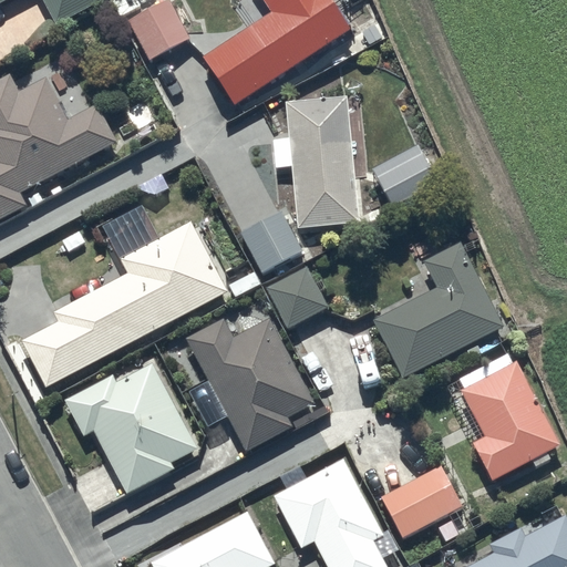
[(0,0),(0,14),(0,16),(29,0),(38,0),(58,37),(102,12),(94,0),(0,0)]
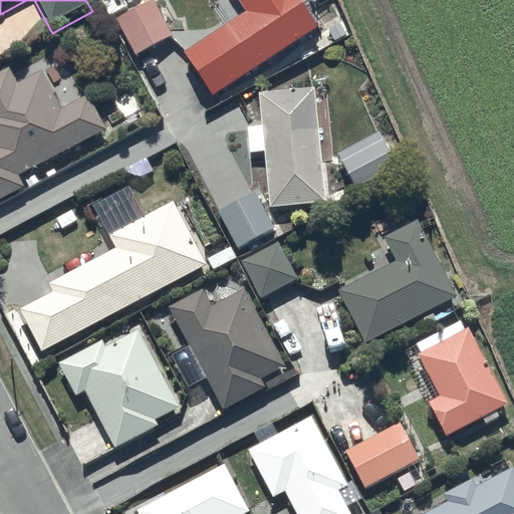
[(186,64),(215,107),(317,38),(291,0),(230,0),(246,24),(186,64)]
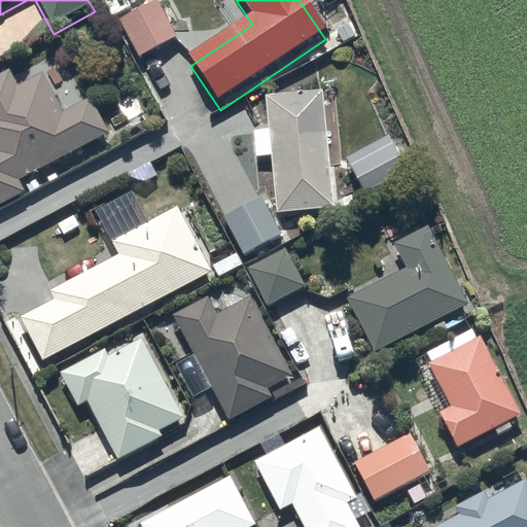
[(161,2),(123,22),(142,59),(180,38),(161,2)]
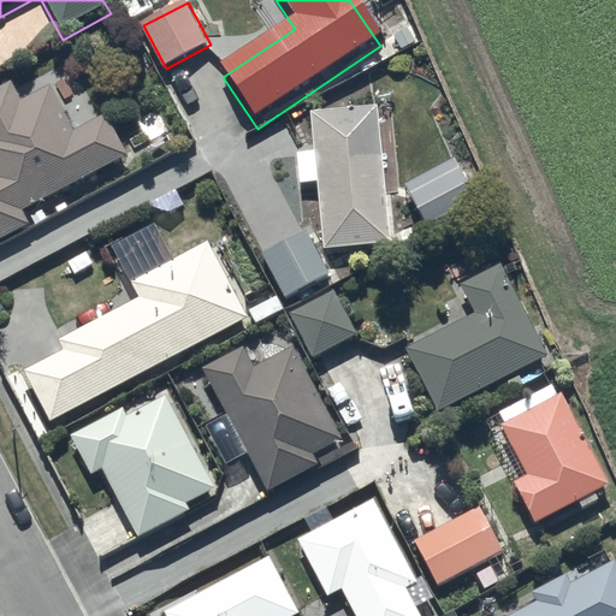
[(0,250),(29,236),(22,223),(126,164),(106,126),(101,129),(95,119),(83,125),(89,135),(76,142),(51,98),(22,114),(10,94),(0,99),(0,250)]
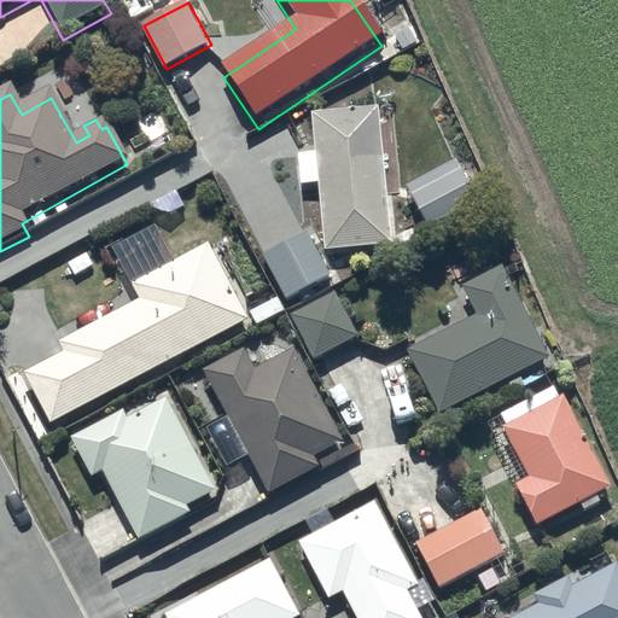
[(392,240),(379,117),(313,124),(315,150),(298,151),(301,182),(319,181),(324,248),(392,240)]
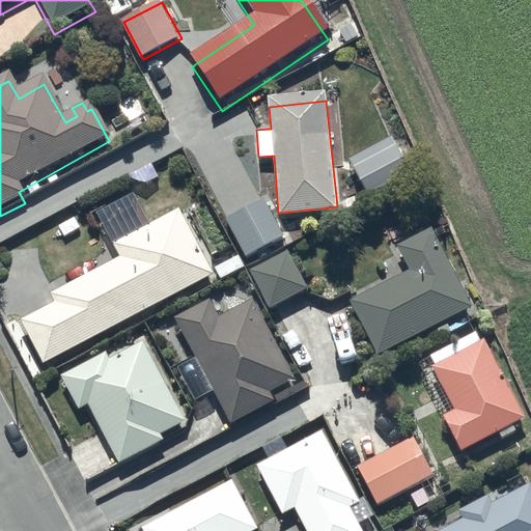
[(263,196),(225,216),(245,253),(283,233),(263,196)]
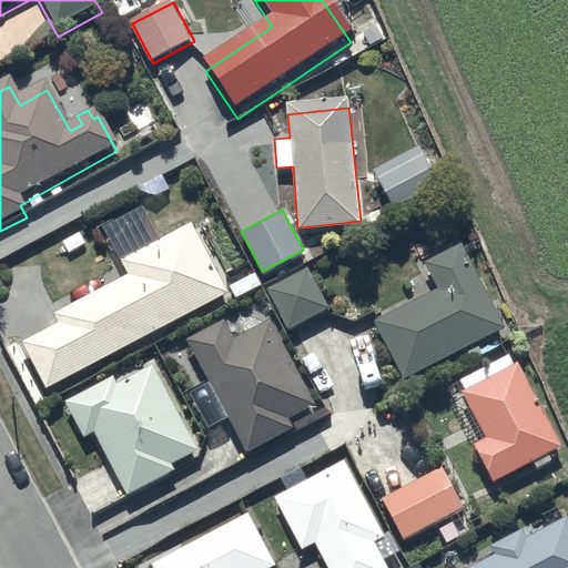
[(21,340),(46,386),(229,291),(192,221),(122,257),(129,272),(53,312),(58,321),(21,340)]
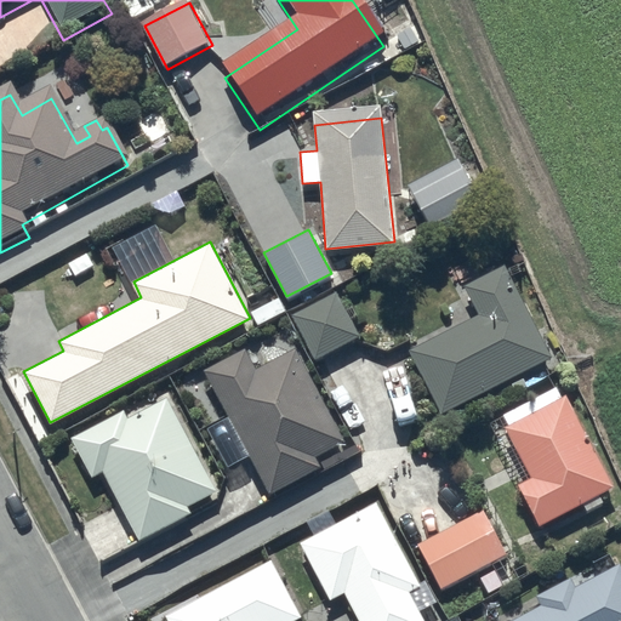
[(552,355),(503,263),(465,285),(480,314),(409,352),(440,412),(552,355)]
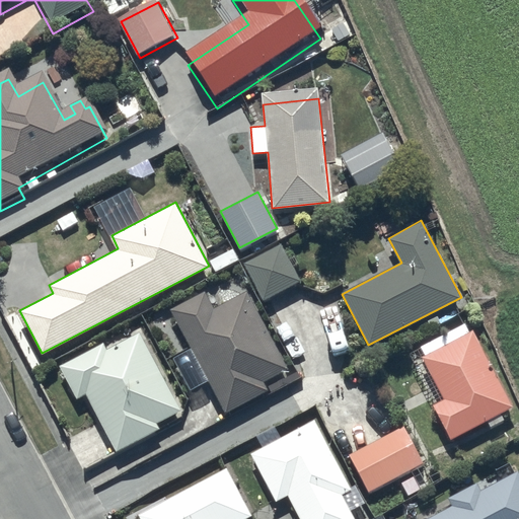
[(279,242),(243,263),(264,299),(299,278),(279,242)]
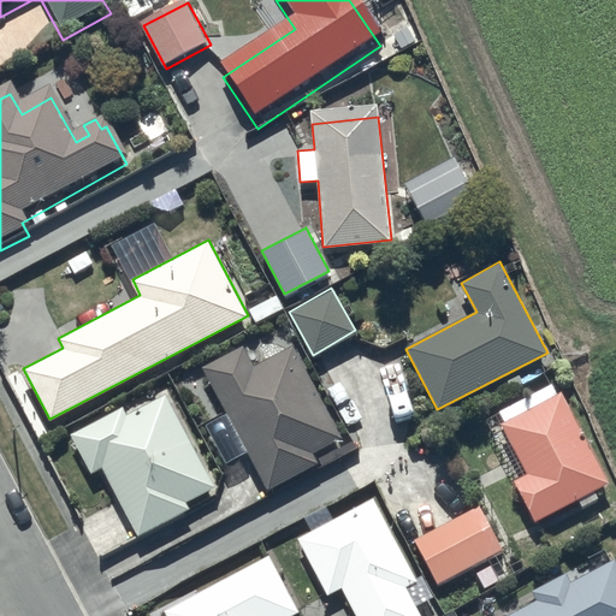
[(243,345),(201,366),(267,489),(333,452),(330,444),(342,438),(292,345),(254,366),(243,345)]
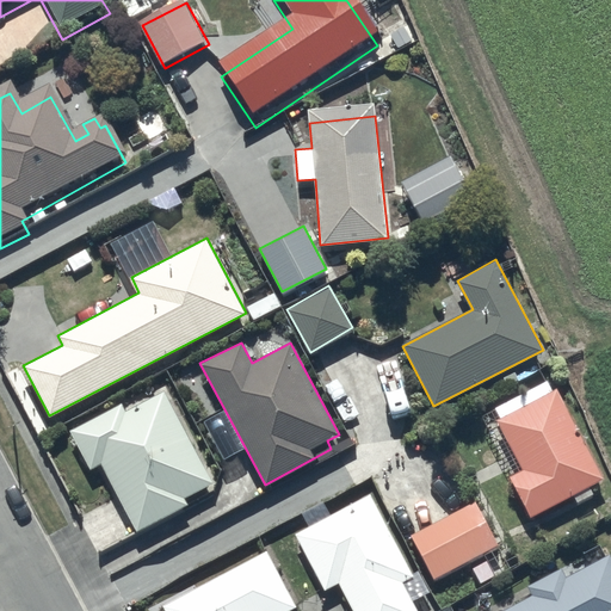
[(603,477),(556,388),(553,390),(547,380),(495,407),(501,418),(498,419),(503,427),(491,434),(512,474),(510,475),(532,517),(574,495),(576,501),(593,493),(588,485),(603,477)]
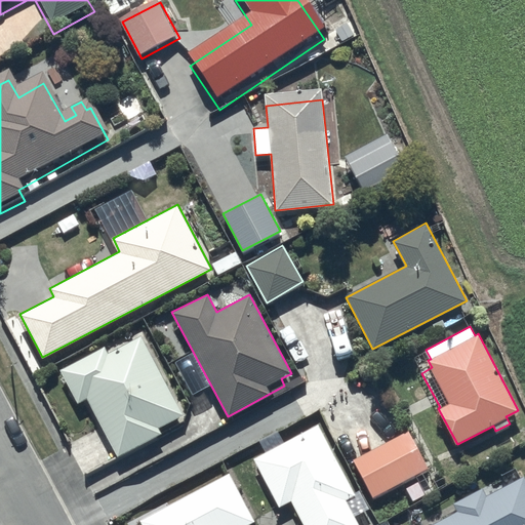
[(78,402),(86,397),(118,455),(161,432),(158,428),(173,419),(176,423),(187,418),(142,336),(109,354),(104,347),(61,370),(78,402)]
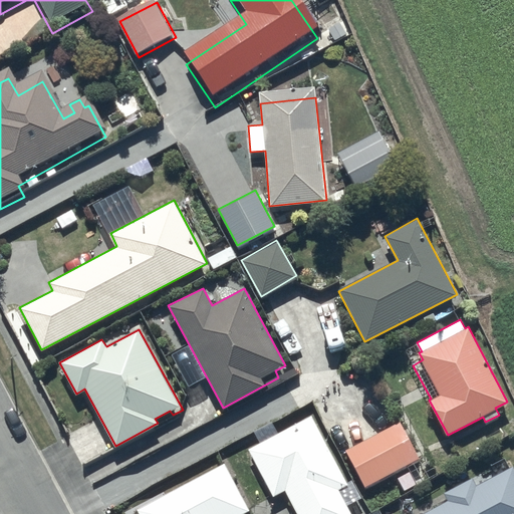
[(311,415),(247,449),(273,497),(285,490),(297,513),(350,513),(337,489),(347,484),(311,415)]
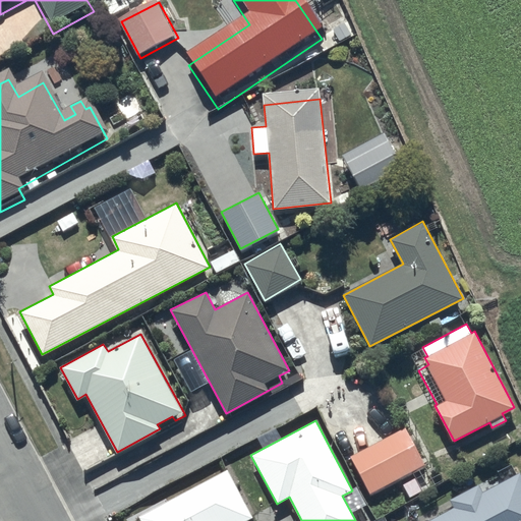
[(409,429),(354,458),(373,497),(429,467),(409,429)]
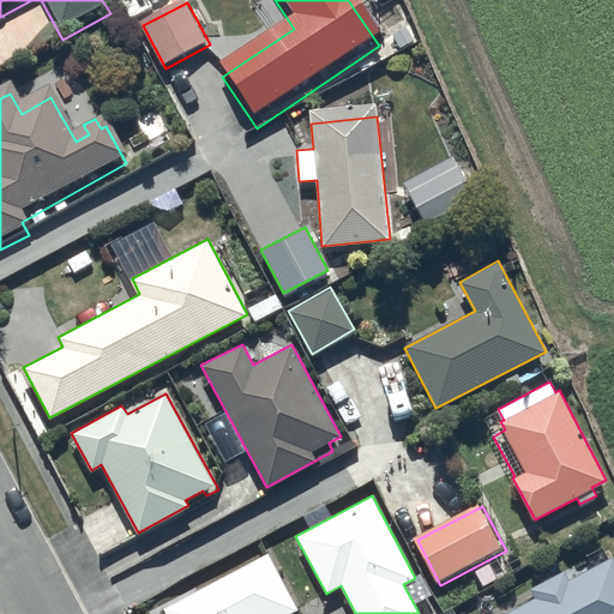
[(269,553),(163,608),(166,613),(287,613),(298,609),(269,553)]
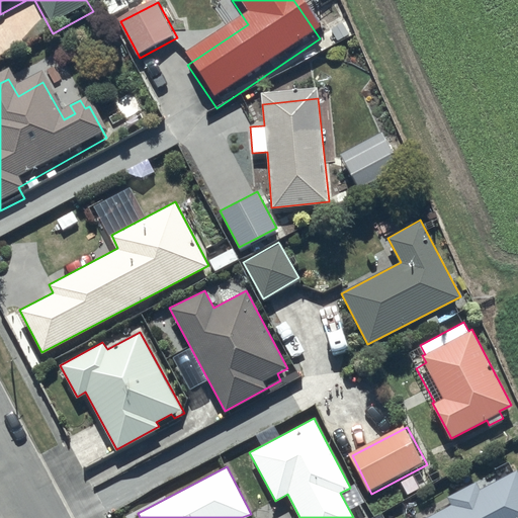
[(452,504),(425,517),(517,517),(517,470),(482,489),(478,482),(448,497),(452,504)]
